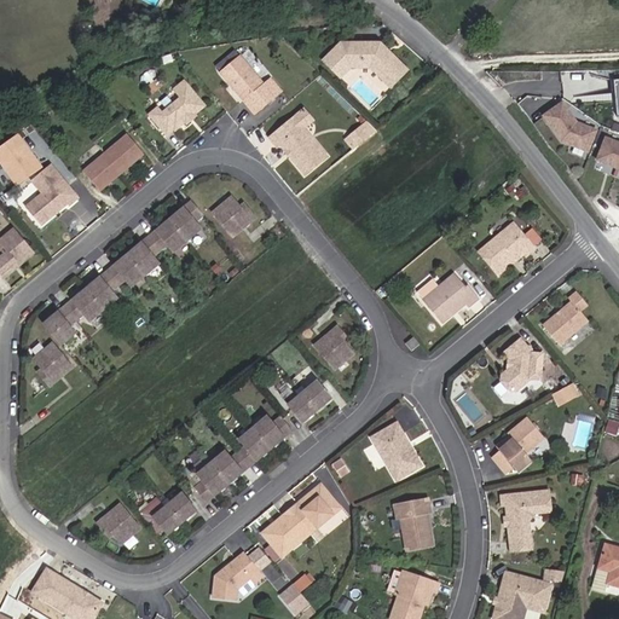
[(408,71),(380,44),(341,44),(323,62),(341,79),(351,68),(370,68),(383,81),(393,71),(400,77),(408,71)]
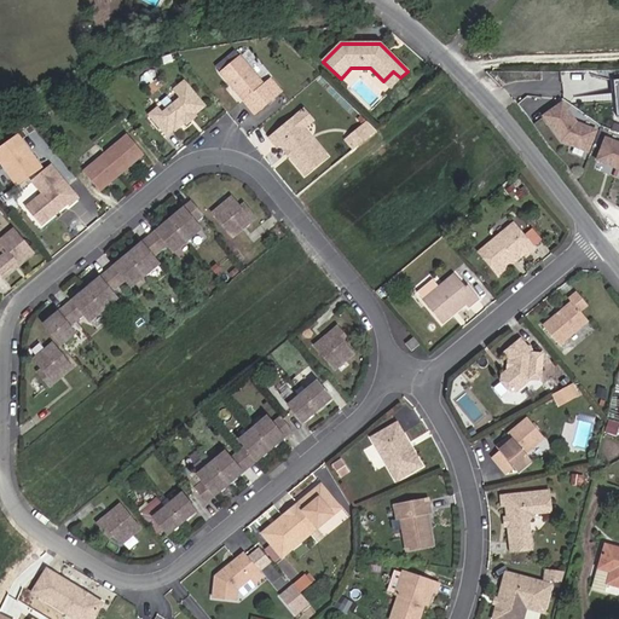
[(219,73),(239,56),(236,52),(215,69),(219,73)]
